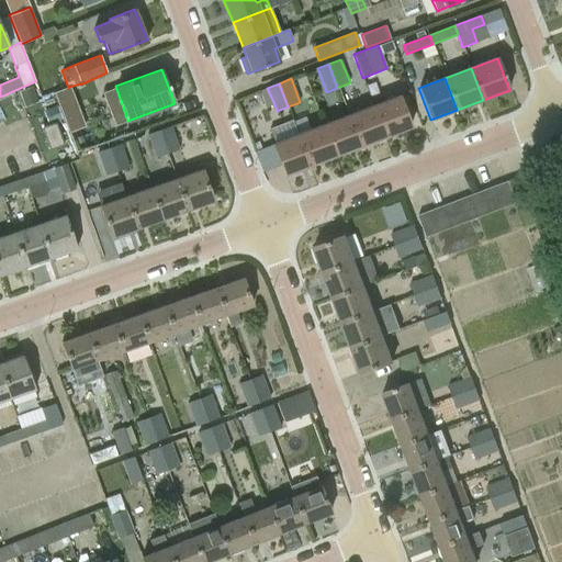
[(36,100),(32,87),(19,92),(24,105),(36,100)]
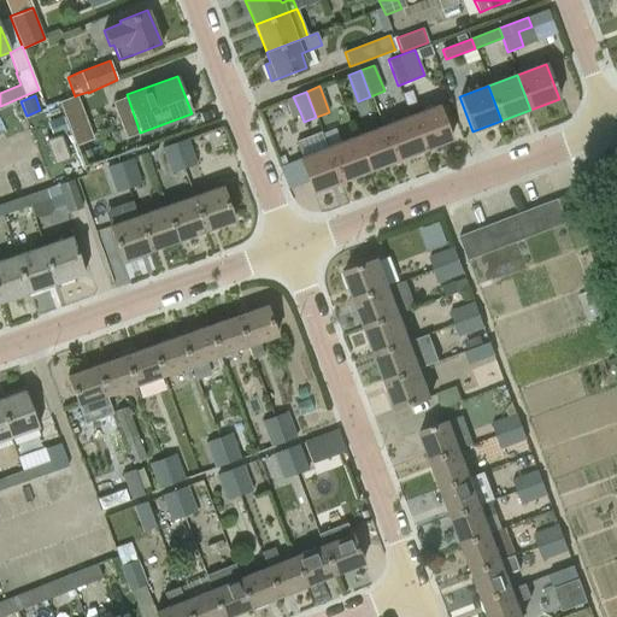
[(58,103),(75,146),(93,139),(76,95),(75,97),(58,103)]
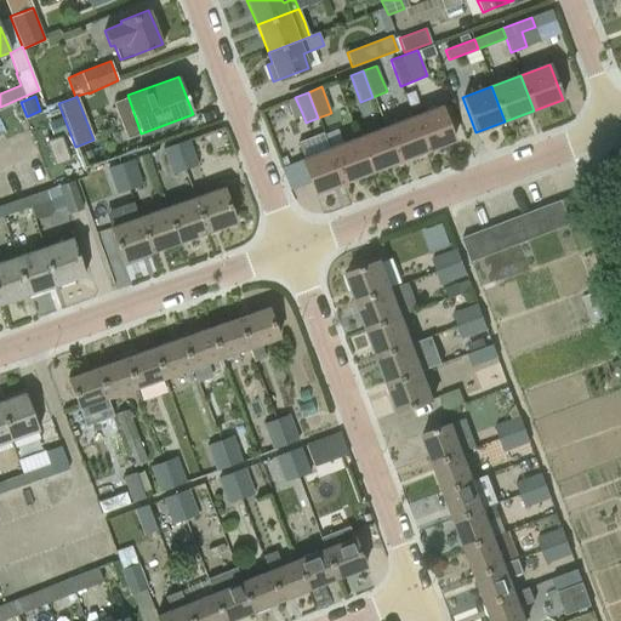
[(302,113),(295,97),(286,101),(292,117),(302,113)]
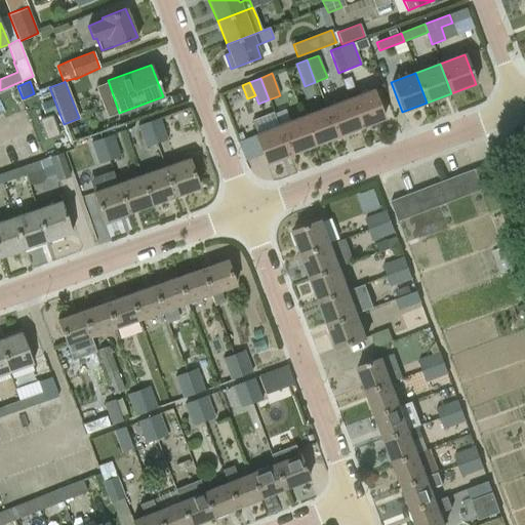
[(349,99),(359,127),(384,119),(372,90),(349,99)]
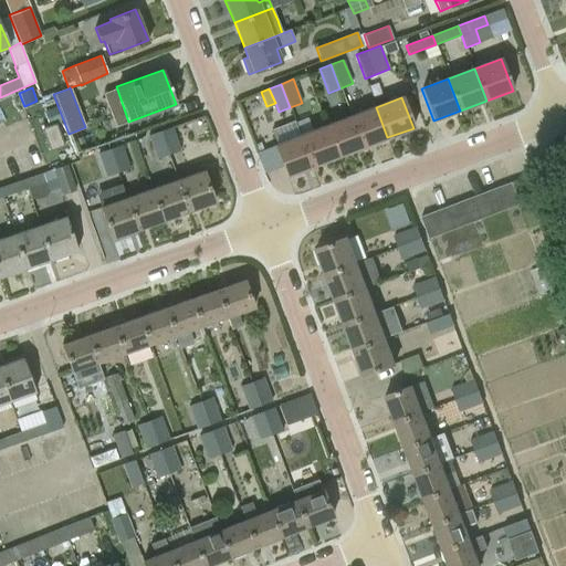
[(43,112),(49,126),(55,123),(63,121),(58,106),(43,112)]
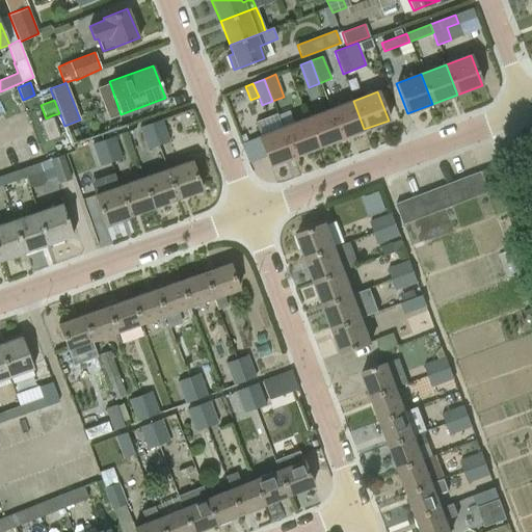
[(329,109),(341,138),(364,129),(353,101),(329,109)]
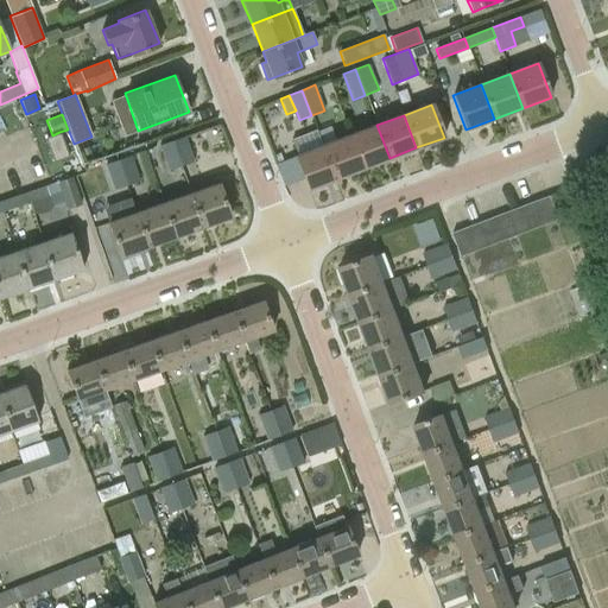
[(377,125),(350,135),(362,168),(390,158),(377,125)]
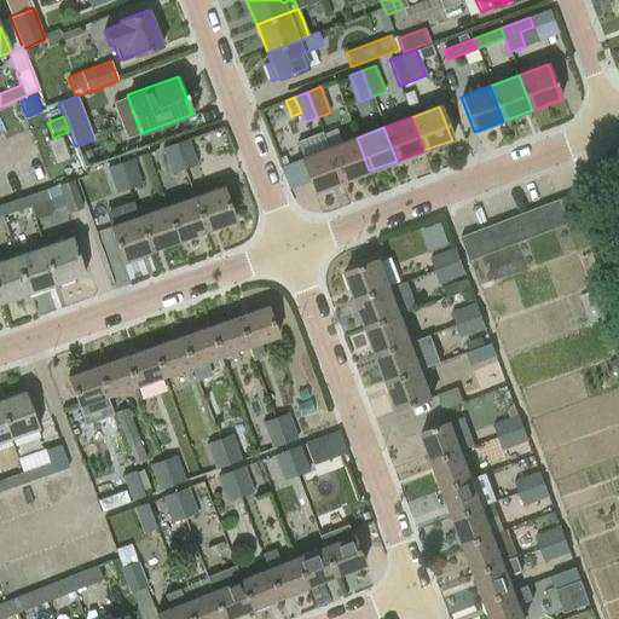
[(55,165),(69,158),(61,134),(53,138),(45,140),(55,165)]
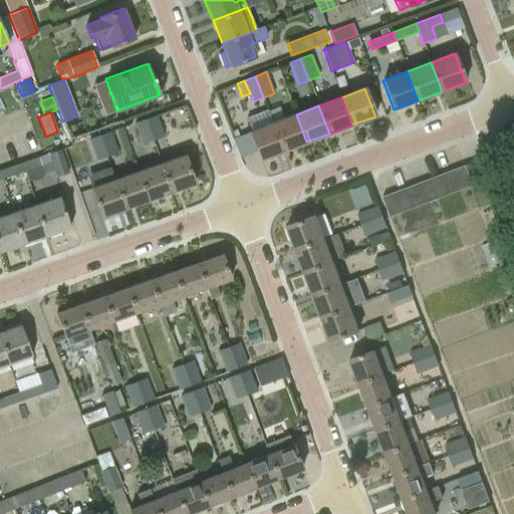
[(273,122),(284,151),(306,142),(296,114),(273,122)]
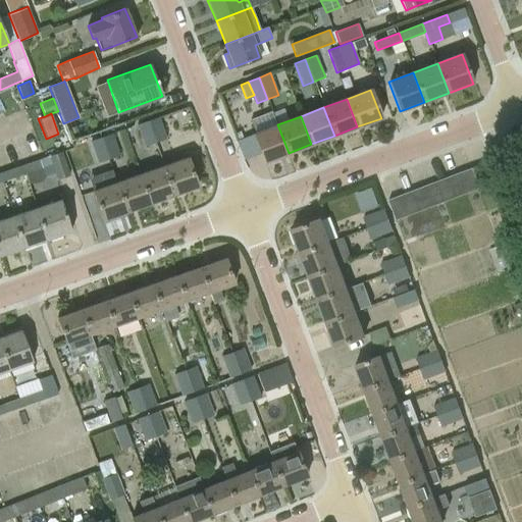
[(159,117),(147,121),(155,143),(166,139),(159,117)]
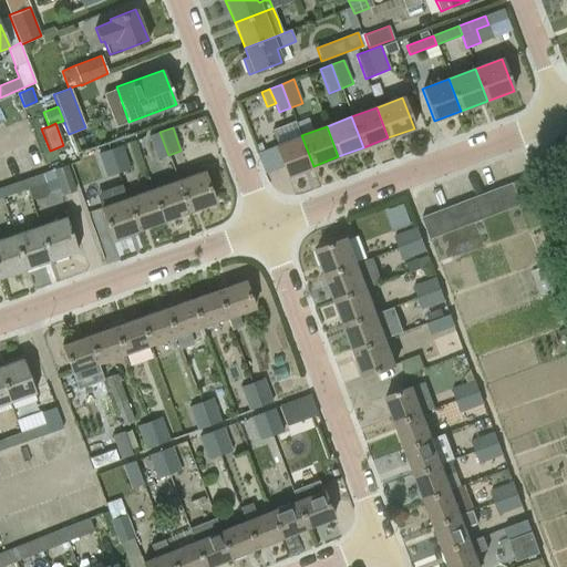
[(168,155),(160,132),(147,135),(156,160),(168,155)]
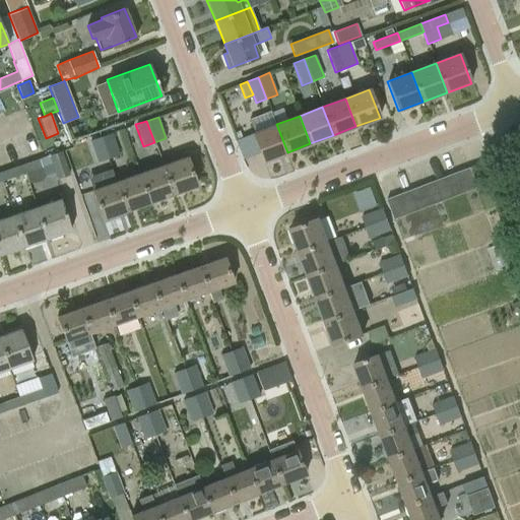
[(263,161),(287,152),(276,124),(253,133),(263,161)]
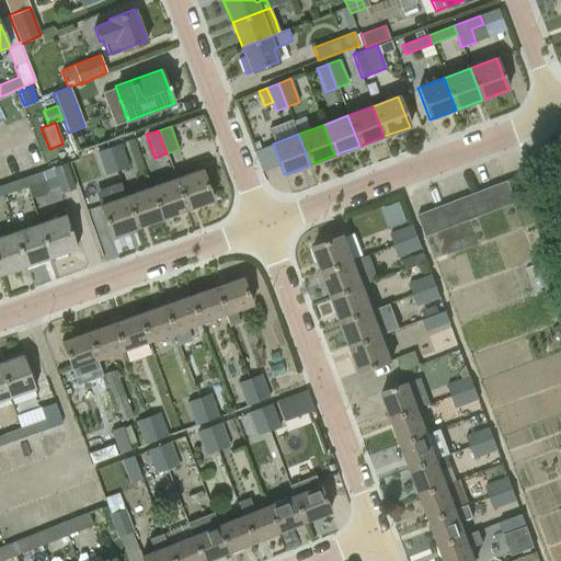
[(119,144),(107,148),(116,171),(128,167),(119,144)]
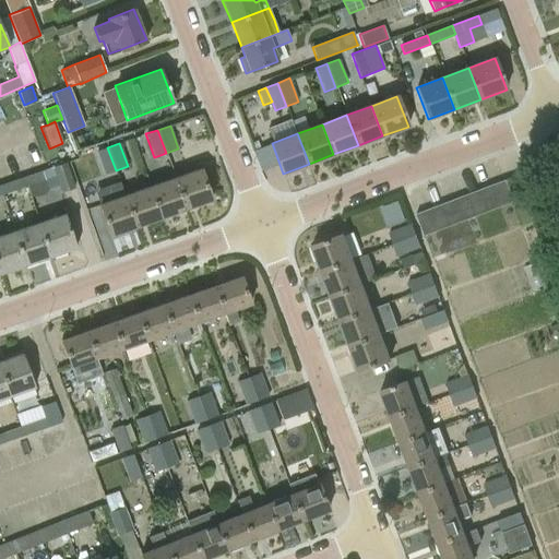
[(116,170),(107,147),(96,152),(104,175),(116,170)]
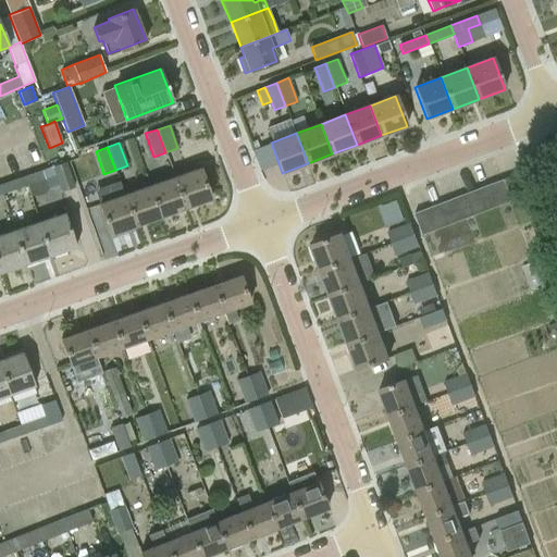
[(75,178),(69,161),(52,166),(60,193),(75,187),(72,180),(75,178)]
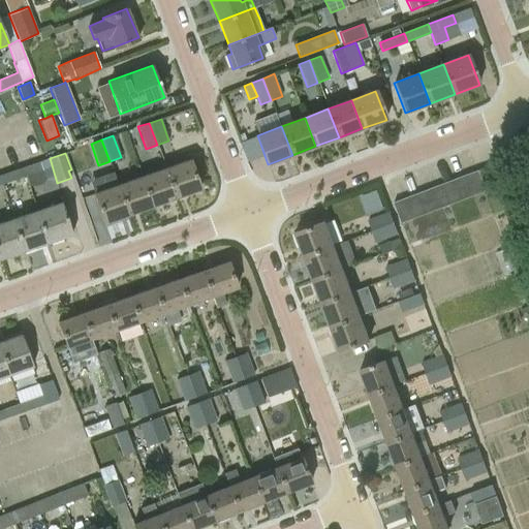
[(165,167),(176,197),(199,189),(189,159),(165,167)]
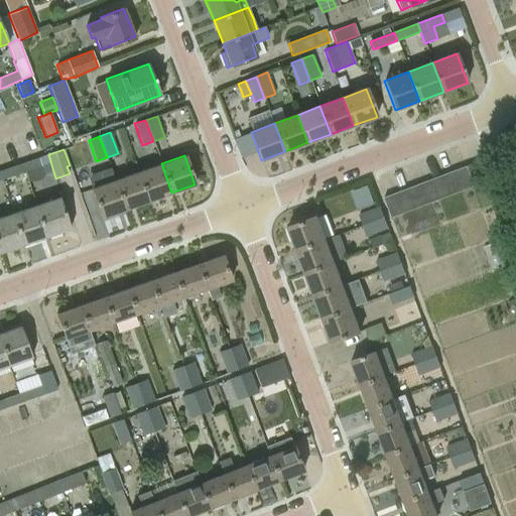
[(24,172),(41,166),(38,157),(37,157),(21,163),(24,172)]
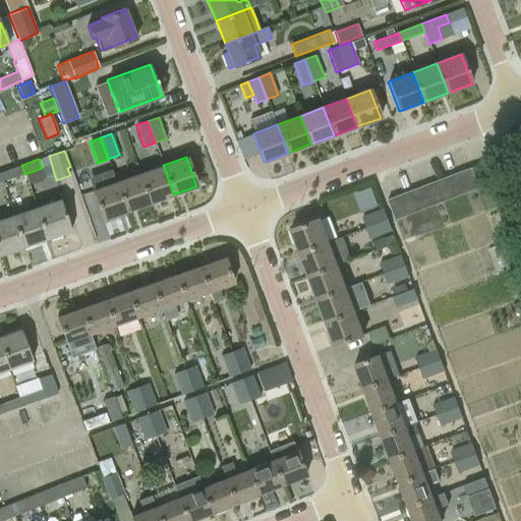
[(496,181),(487,162),(471,168),(478,187),(496,181)]
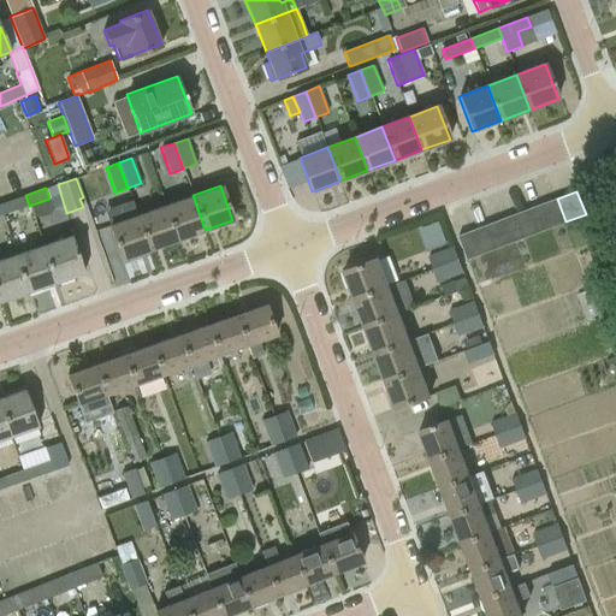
[(193,195),(165,205),(177,240),(205,230),(193,195)]
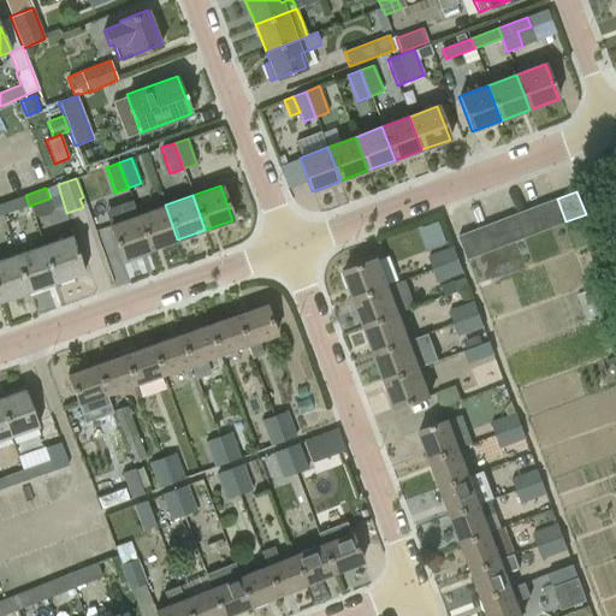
[(17,199),(0,203),(0,209),(1,214),(21,208),(17,199)]
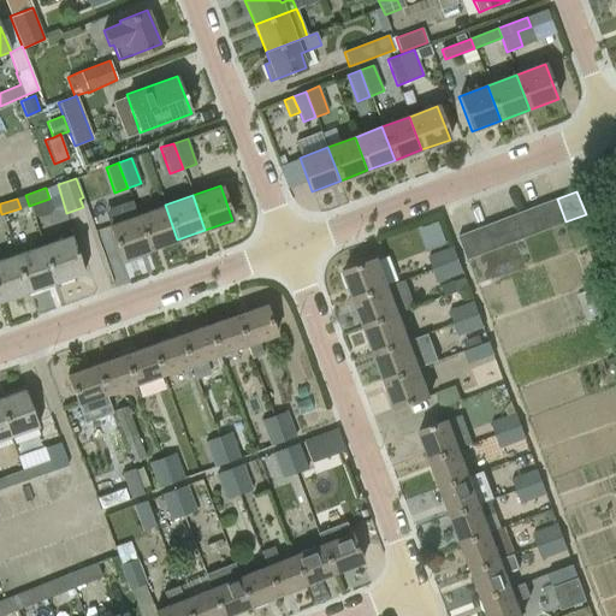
[(52,207),(49,199),(29,206),(33,214),(40,217),(47,214),(52,207)]
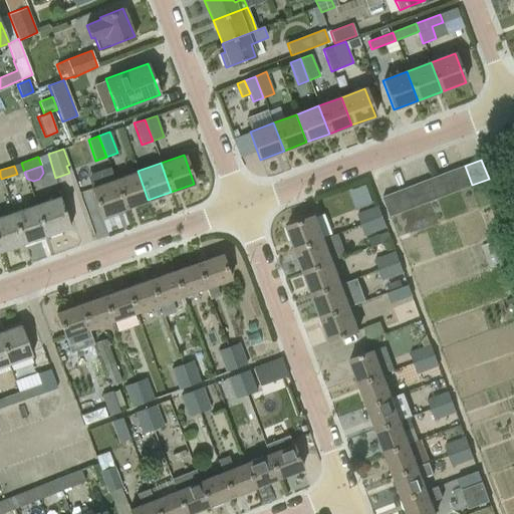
[(465,166),(453,170),(461,190),(472,186),(472,185),(465,166)]
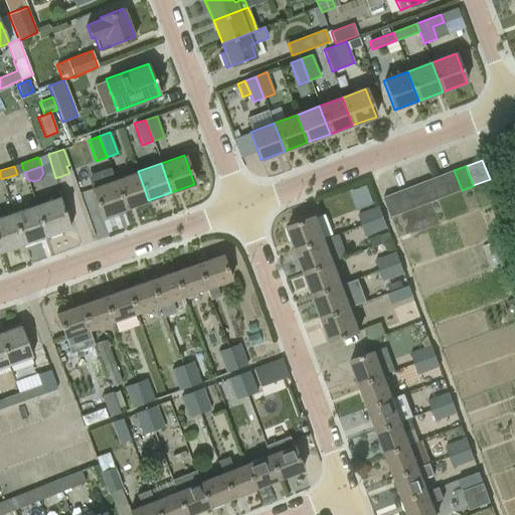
[(454,170),(442,175),(450,195),(462,190),(454,170)]
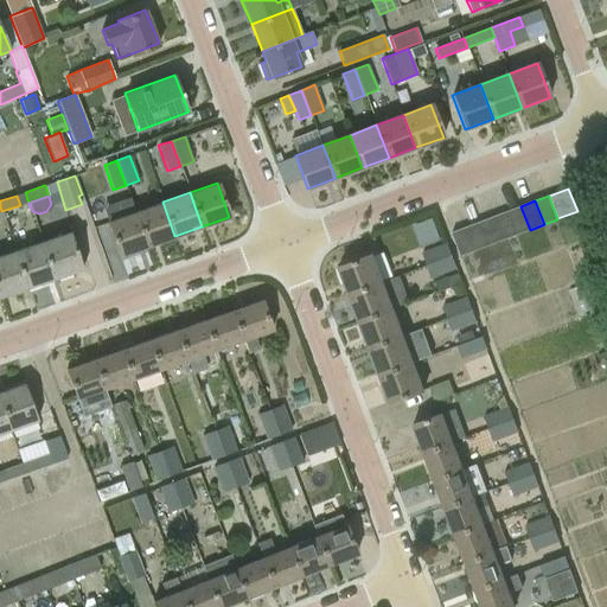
[(174,236),(163,202),(135,211),(147,246),(174,236)]
